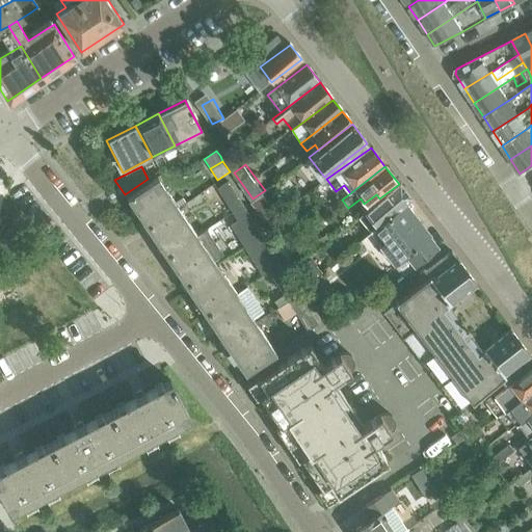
[(195,236),(156,177),(126,197),(164,257),(195,236)]
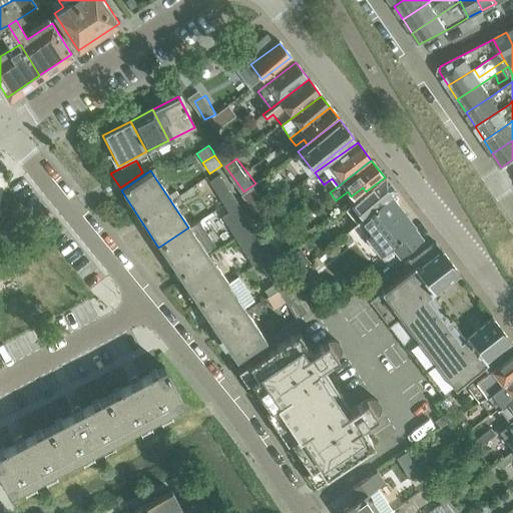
[(226,185),(219,174),(208,181),(215,192),(226,185)]
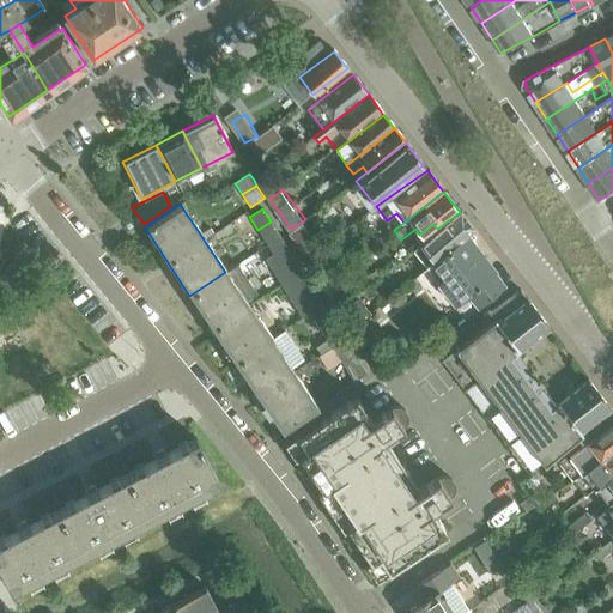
[(431,262),(465,236),(465,235),(472,229),(460,212),(437,229),(434,224),(419,235),(414,238),(418,244),(411,249),(424,267),(431,262)]
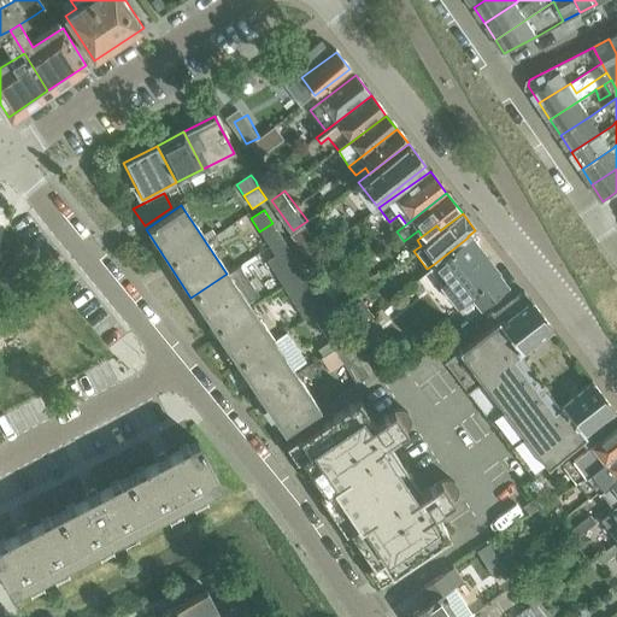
[(281,236),(272,223),(259,231),(268,245),(281,236)]
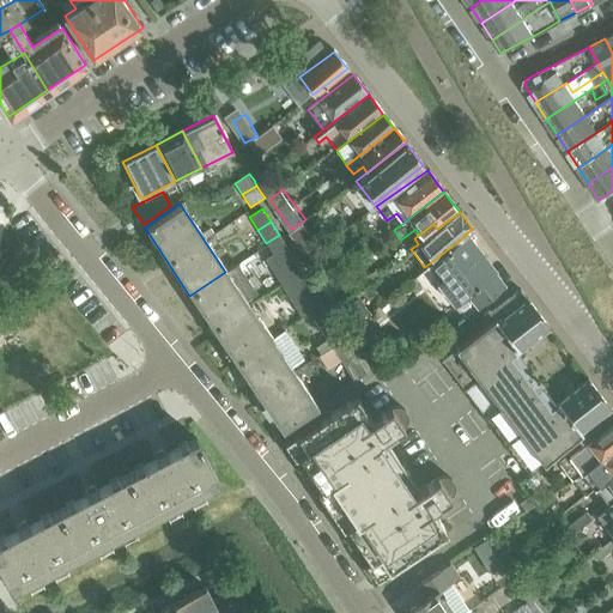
[(286,246),(279,235),(266,243),(273,254),(286,246)]
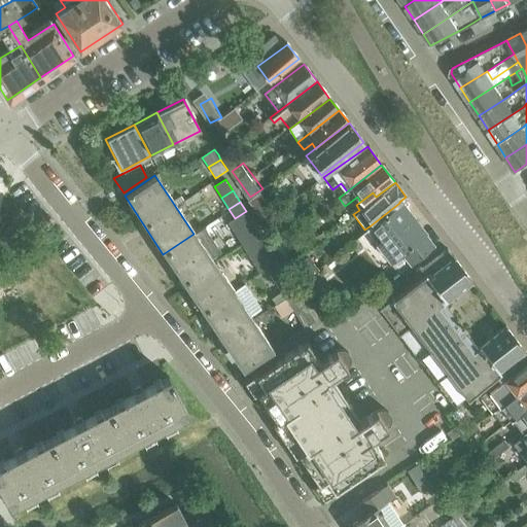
[(425,236),(399,203),(371,225),(381,239),(375,244),(389,264),(401,254),(411,265),(433,246),(424,237),(425,236)]
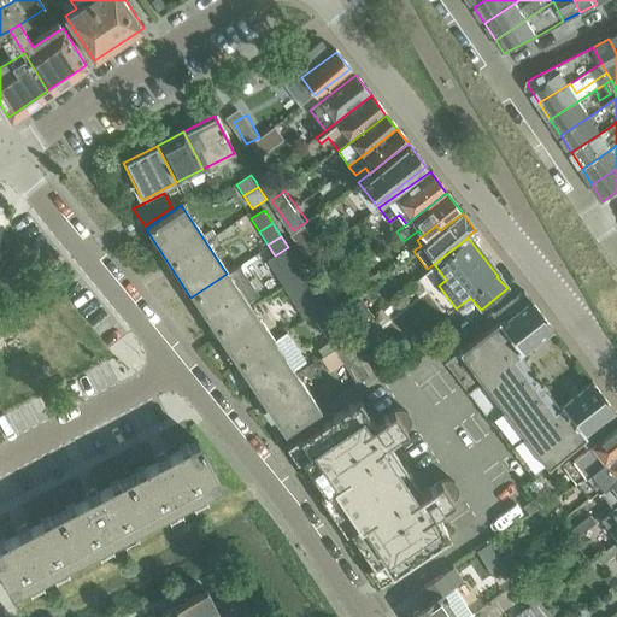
[(294,257),(288,247),(275,256),(281,265),(294,257)]
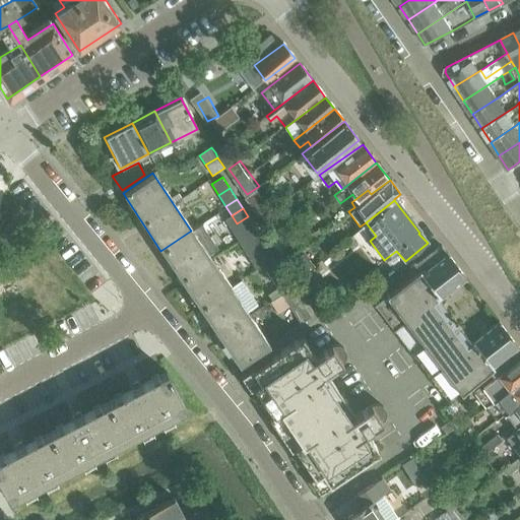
[(232,215),(224,219),(236,238),(241,245),(247,242),(242,233),(237,223),(232,215)]
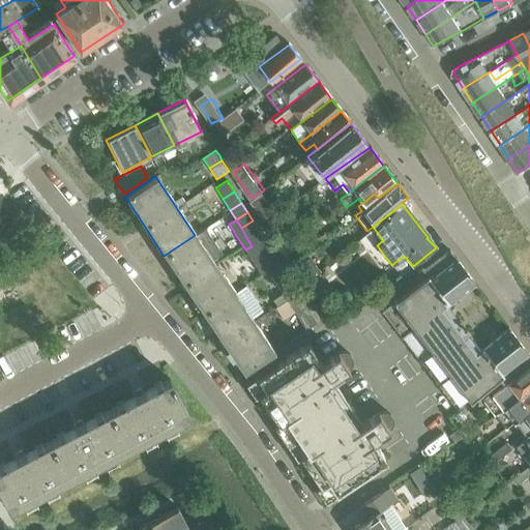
[(253,221),(241,228),(246,237),(258,230),(253,221)]
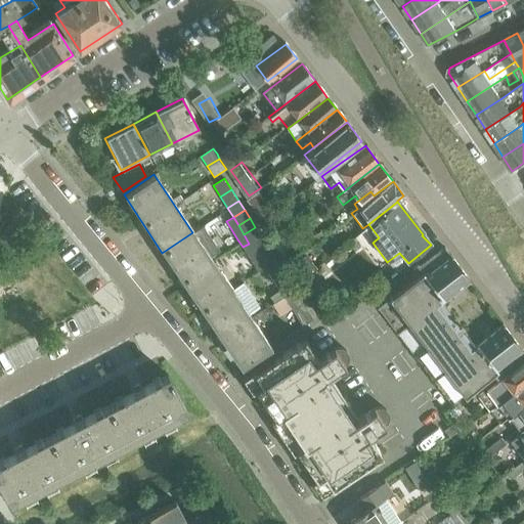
[(231,290),(210,257),(220,251),(203,225),(192,232),(162,253),(201,310),(231,290)]
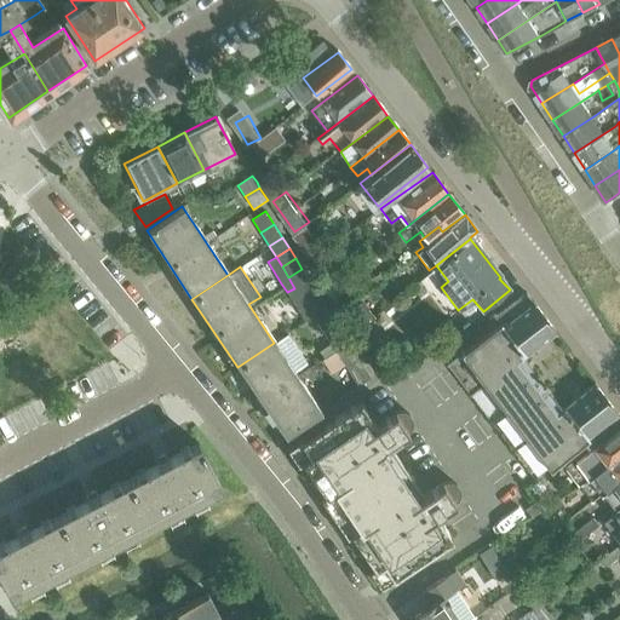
[(309,279),(302,269),(288,277),(294,288),(309,279)]
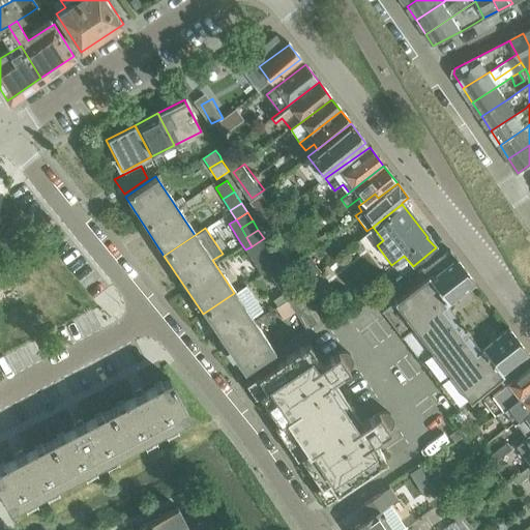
[(269,246),(264,238),(252,246),(257,255),(269,246)]
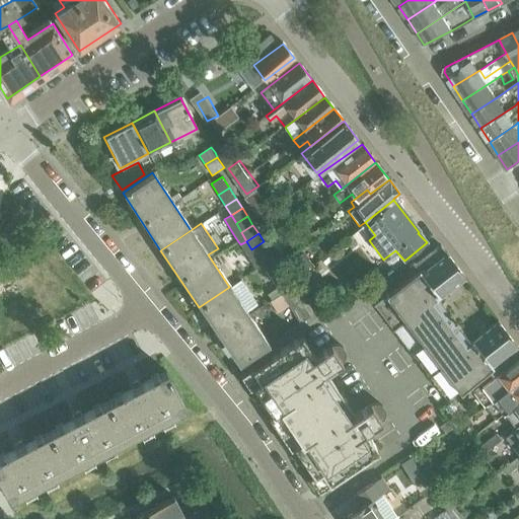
[(246,241),(240,244),(255,270),(263,267),(257,258),(251,249),(246,241)]
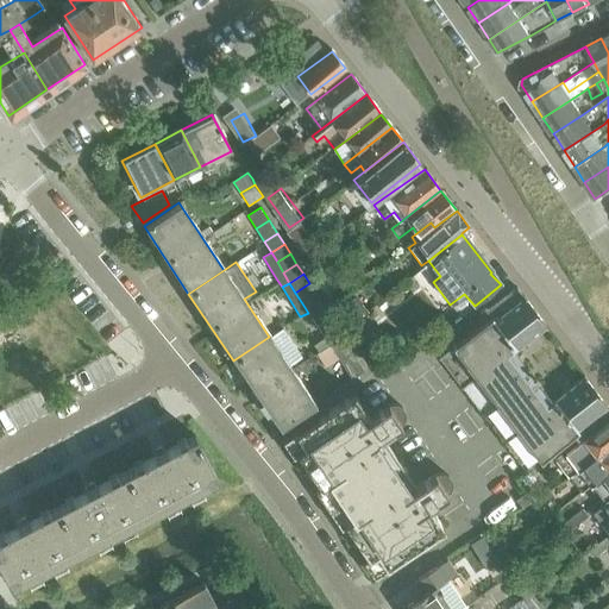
[(309,283),(295,293),(302,303),(315,294),(309,283)]
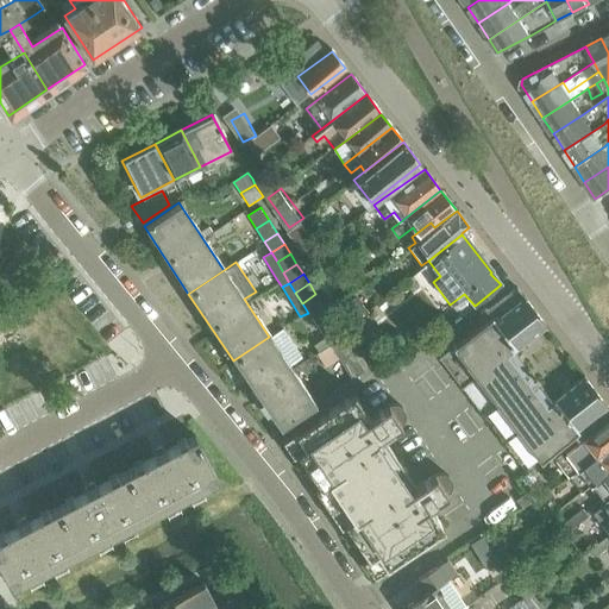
[(539,382),(527,365),(526,366),(513,350),(546,325),(523,296),(516,288),(487,311),(485,308),(479,312),(487,320),(454,345),(454,344),(452,346),(540,460),(542,458),(541,458),(572,434),(577,440),(581,437),(581,438),(608,415),(608,409),(606,405),(584,376),(552,401),(538,383),(539,382)]
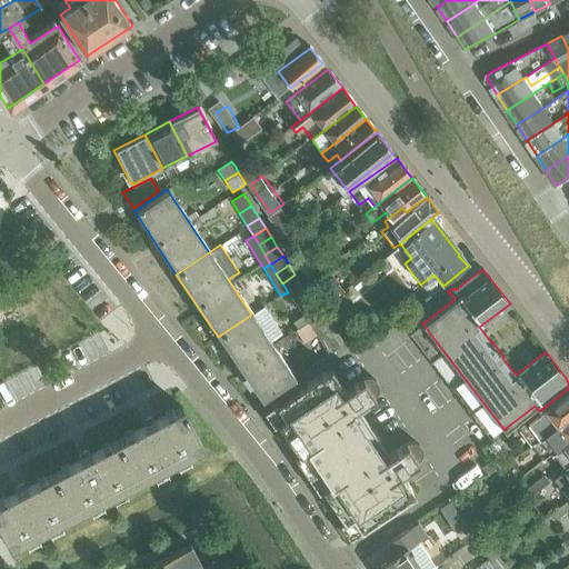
[(301,283),(295,275),(282,283),(288,292),(301,283)]
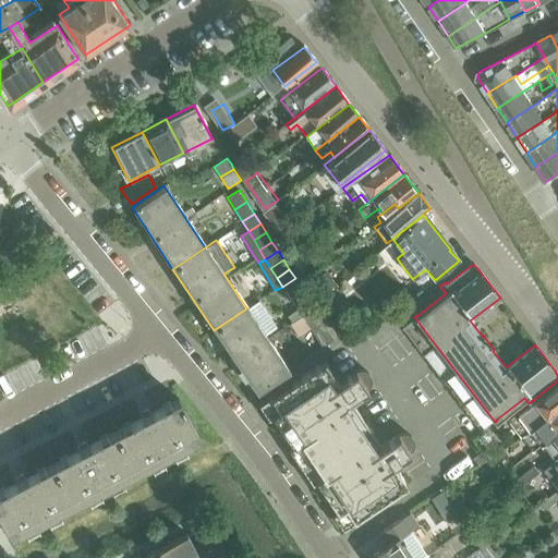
[(301,289),(295,278),(282,287),(289,296),(301,289)]
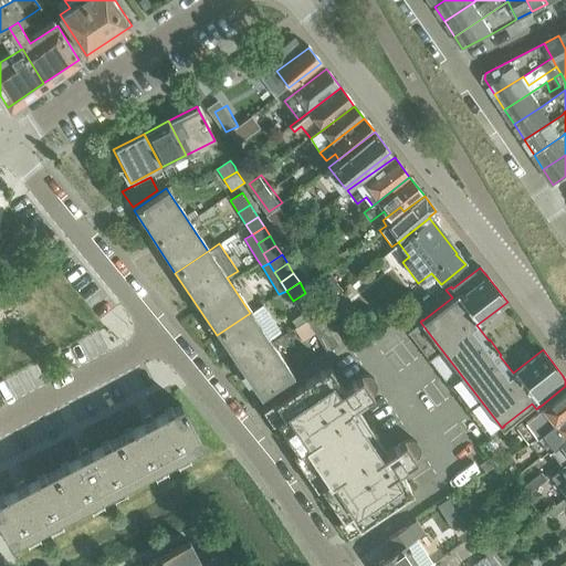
[(312,303),(305,293),(293,301),(300,311),(312,303)]
